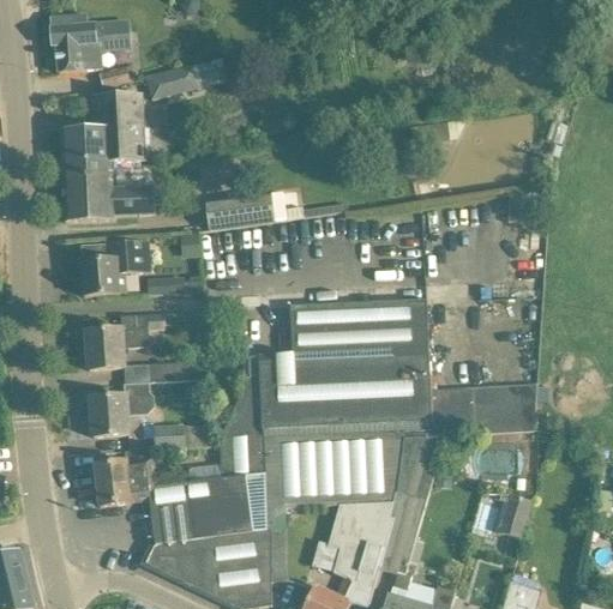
[(182,0),(181,1),(185,12),(193,12),(200,8),(200,0),(182,0)]
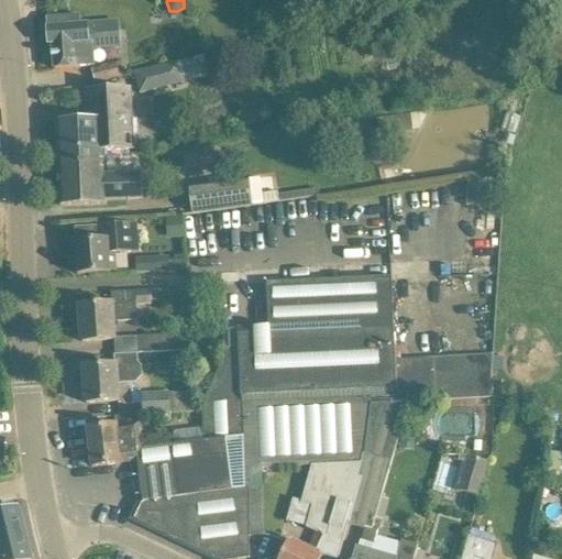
[(120,42),(119,36),(118,18),(80,21),(79,12),(46,14),(48,42),(52,41),(53,65),(75,64),(92,62),(91,44),(105,43),(120,42)]
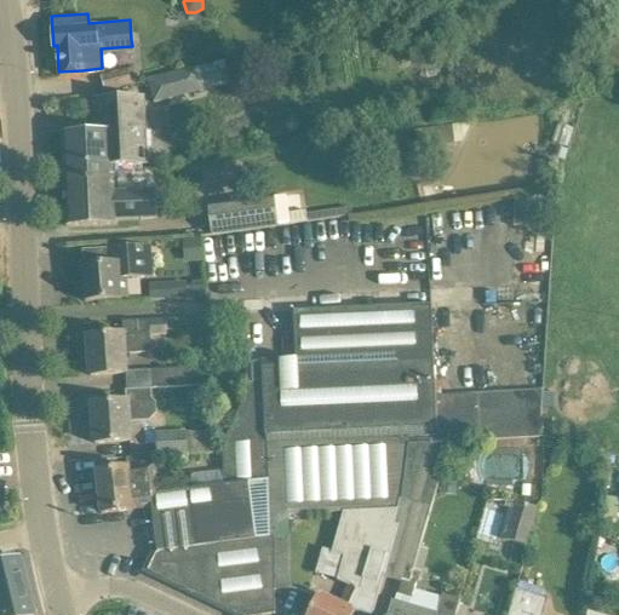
[(154,99),(204,87),(198,63),(148,75),(154,99)]
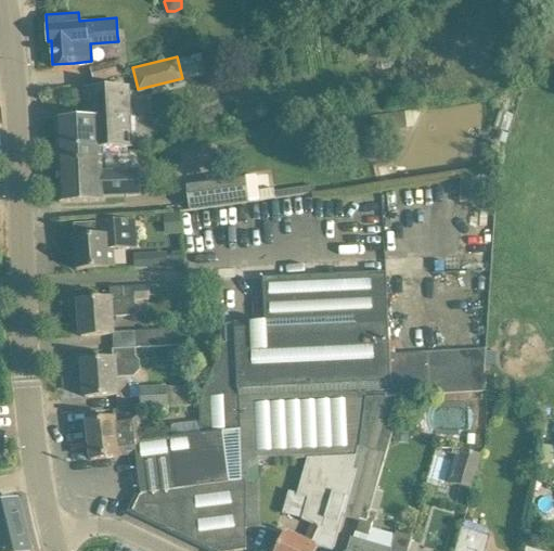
[(93,77),(117,71),(123,69),(119,58),(90,65),(93,77)]
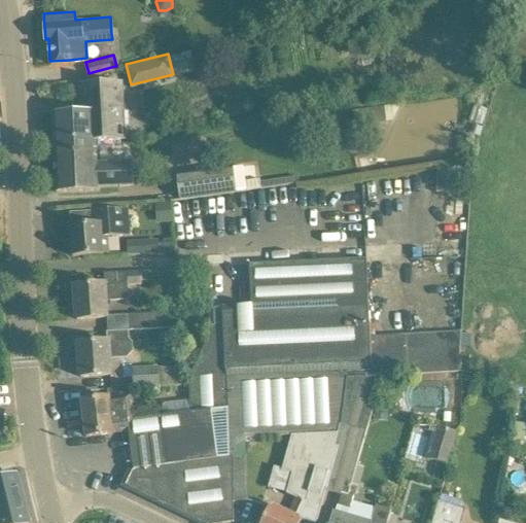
[(124,136),(123,110),(121,80),(79,81),(80,109),(53,110),(54,138),(95,137),(124,136)]
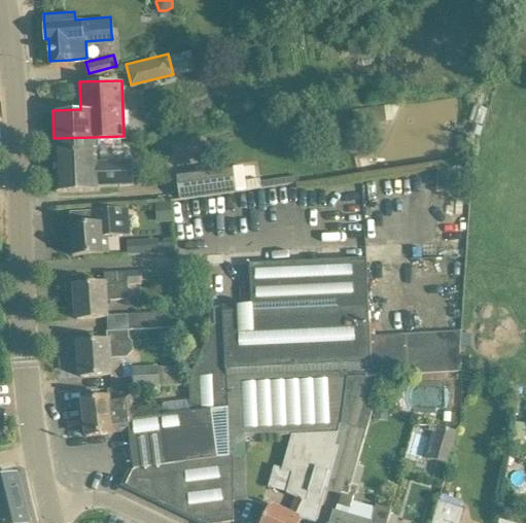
[(56,188),(76,187),(97,186),(97,182),(132,181),(131,159),(96,160),(95,137),(54,138),(56,188)]
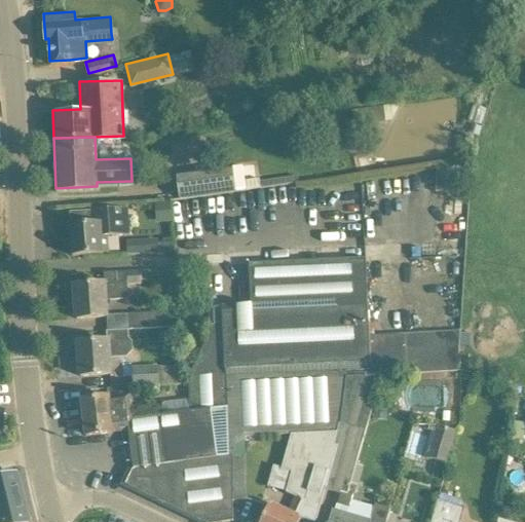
[(241,160),(176,169),(179,195),(260,185),(259,175),(245,177),(241,160)]
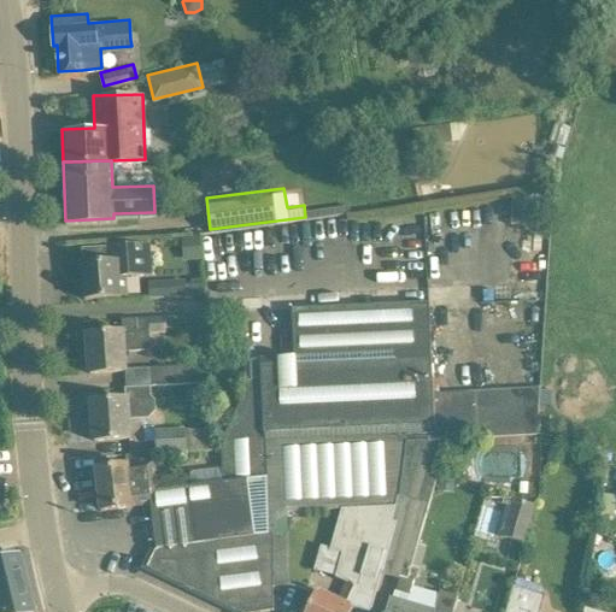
[(183,258),(201,257),(200,234),(182,235),(183,258)]
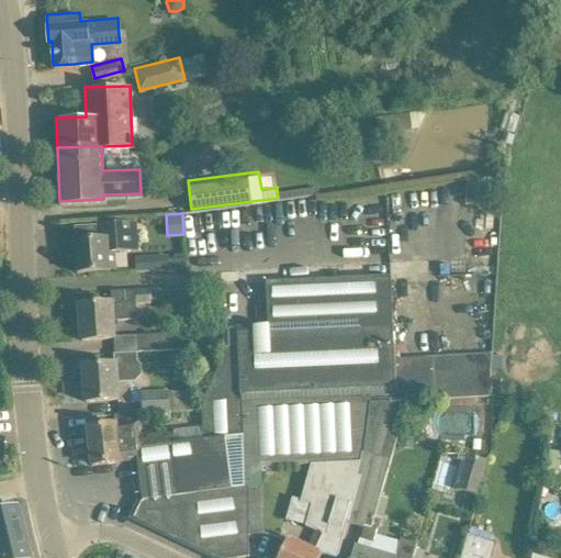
[(77,270),(99,268),(115,267),(114,249),(137,248),(136,219),(118,220),(96,222),(97,236),(75,237),(77,270)]
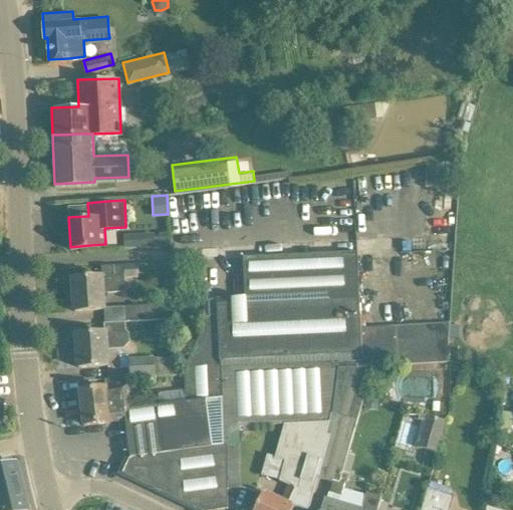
[(155,246),(154,231),(123,232),(124,247),(155,246)]
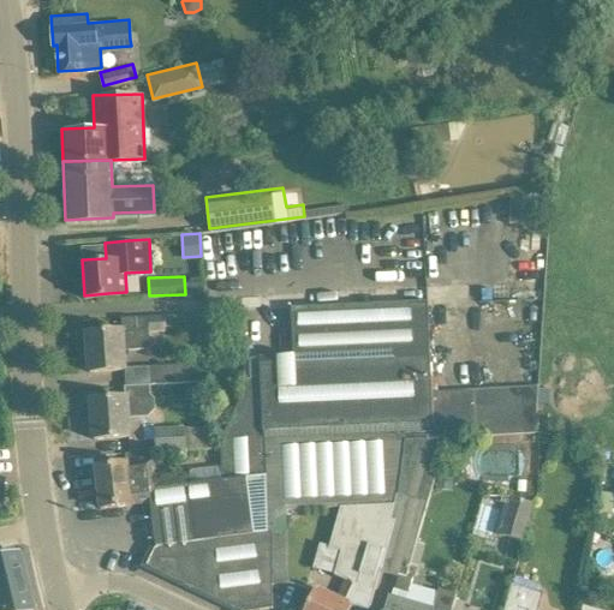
[(292,352),(362,348),(429,345),(427,299),(291,305),(292,352)]
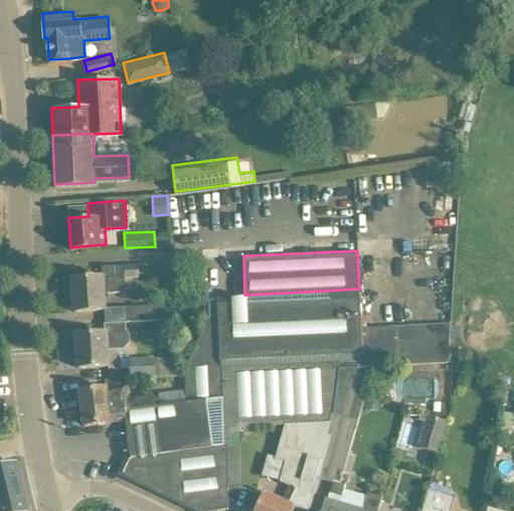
[(381,260),(359,261),(361,301),(382,300),(381,260)]
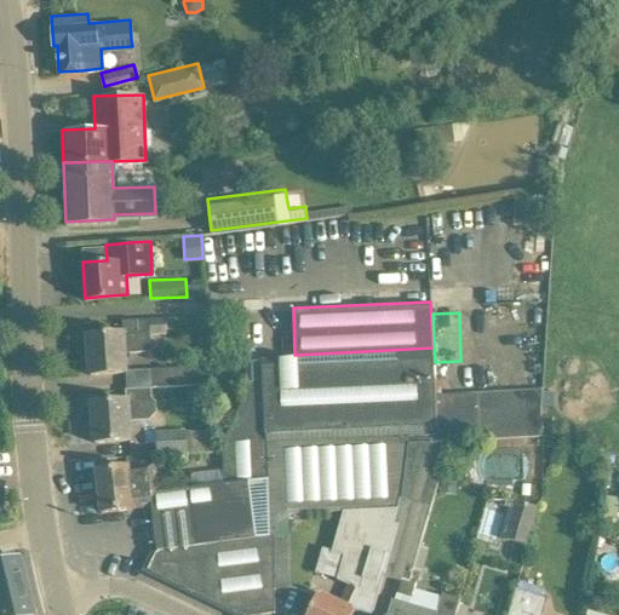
[(153,349),(152,328),(207,326),(207,315),(137,317),(138,329),(87,332),(90,372),(127,369),(126,350),(153,349)]
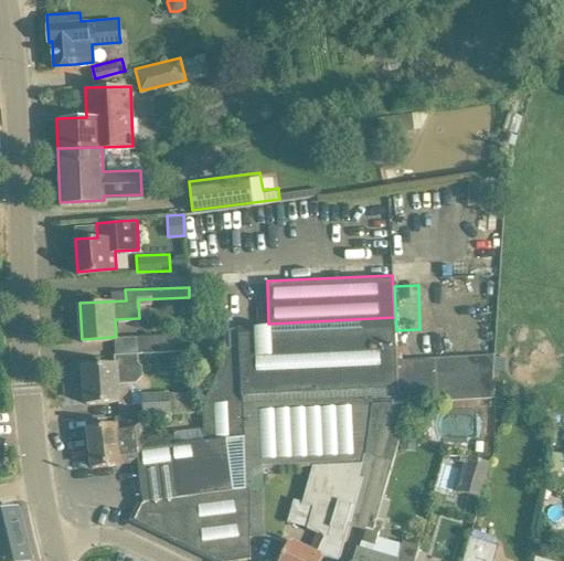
[(402,345),(395,345),(394,317),(332,320),(268,324),(229,326),(230,345),(203,402),(203,425),(177,429),(173,432),(176,442),(139,446),(140,458),(135,459),(136,469),(138,468),(142,500),(135,517),(145,522),(223,560),(249,556),(249,535),(249,487),(251,477),(252,474),(254,470),(256,468),(258,467),(259,466),(312,464),(361,462),(363,452),(365,452),(371,402),(410,399),(492,397),(493,352),(402,358),(402,345)]
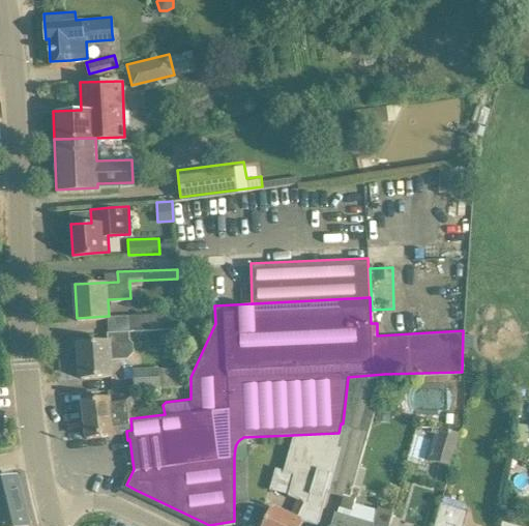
[(158,312),(128,314),(129,328),(158,327),(158,312)]
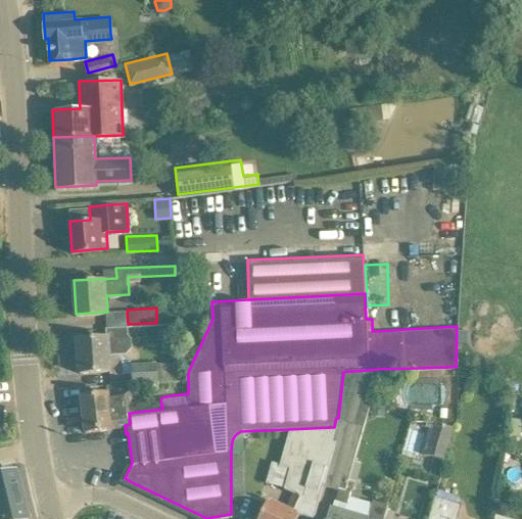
[(127,351),(132,345),(131,334),(77,337),(80,371),(110,369),(109,352),(127,351)]
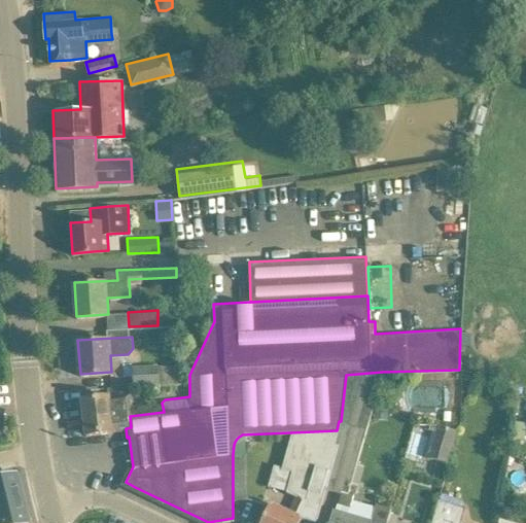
[(159,363),(134,364),(135,384),(159,383),(159,363)]
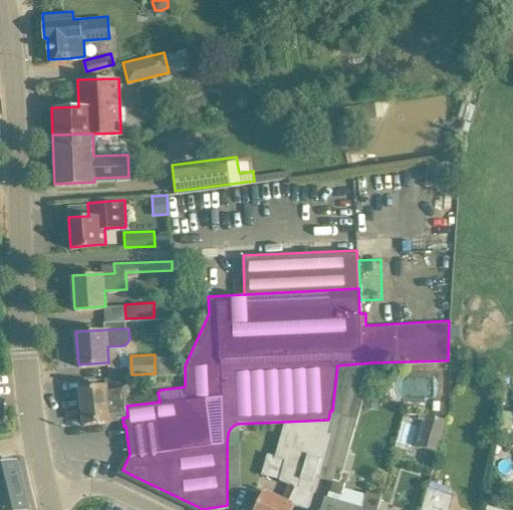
[(319,509),(359,509),(361,504),(338,497),(345,479),(339,477),(347,451),(372,362),(337,365),(332,411),(330,411),(328,420),(325,432),(328,433),(318,472),(332,476),(327,494),(324,493),(319,509)]
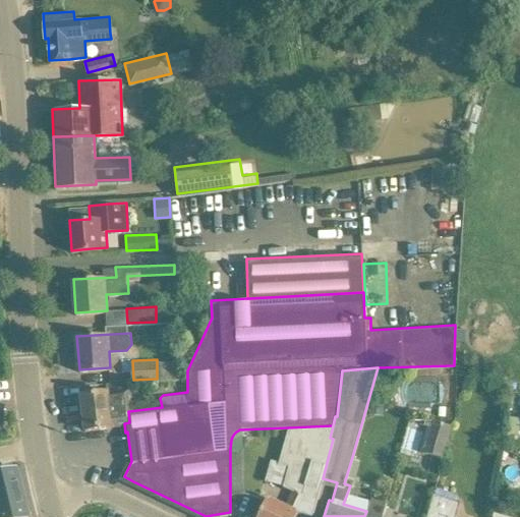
[(129,422),(128,411),(124,387),(101,391),(80,393),(84,428),(111,425),(111,424),(124,423),(129,422)]
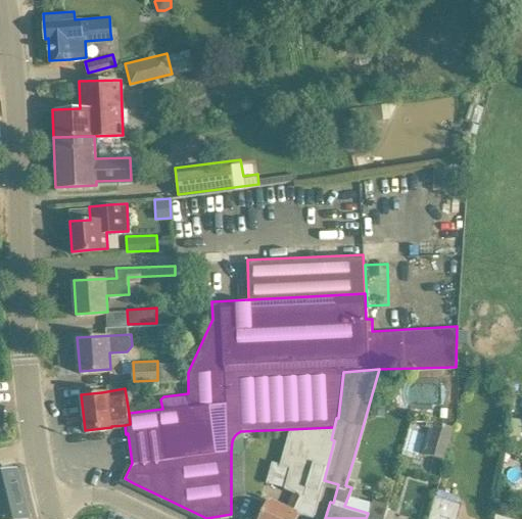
[(384,415),(385,396),(371,395),(371,414),(384,415)]
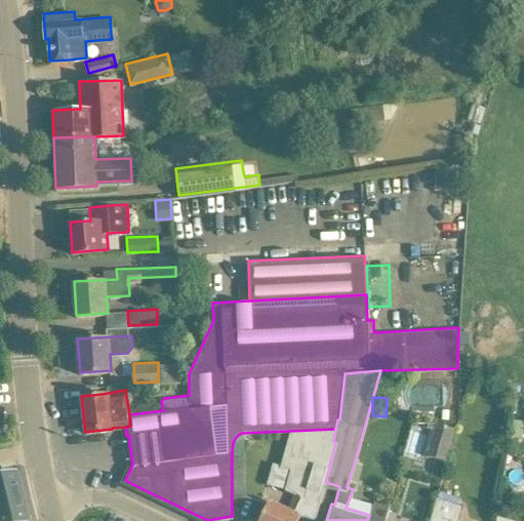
[(455,427),(436,421),(429,418),(427,426),(434,428),(427,452),(446,457),(455,427)]
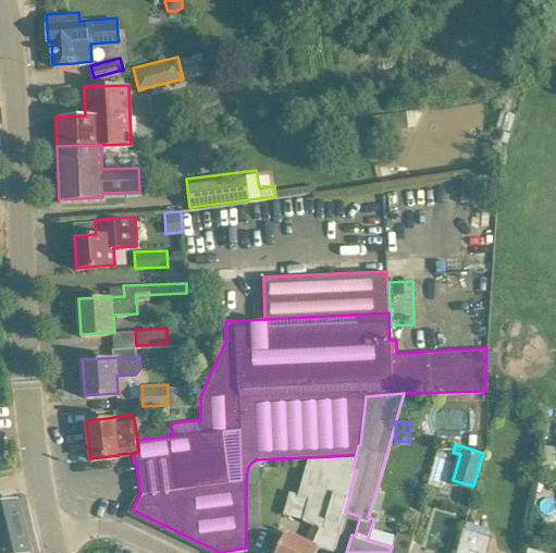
[(281,539),(273,552),(313,552),(318,545),(333,550),(340,528),(343,511),(345,512),(356,469),(353,468),(356,455),(308,457),(297,492),(309,495),(303,518),(303,519),(313,525),(306,539),(285,529),(281,539)]
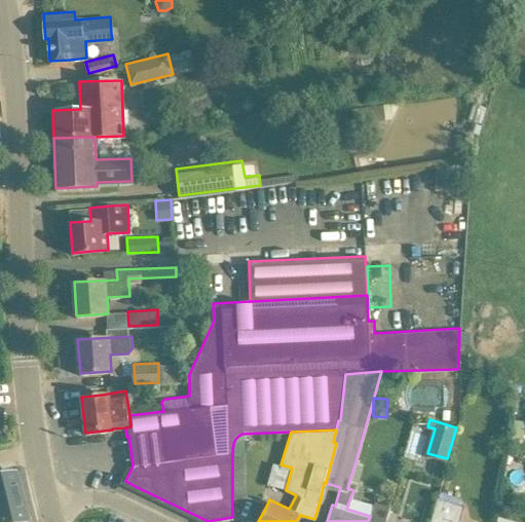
[(0,521),(30,521),(19,475),(11,471),(0,474),(0,521)]
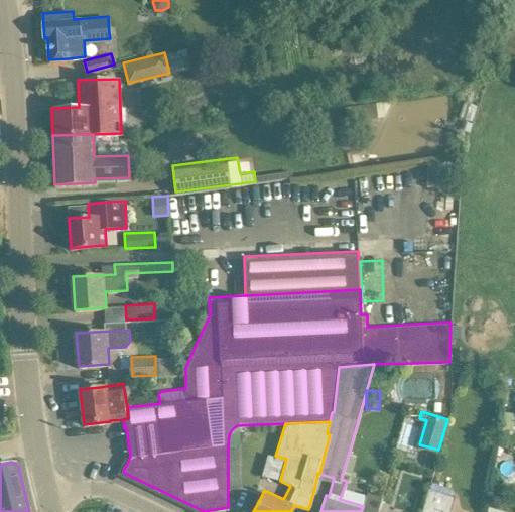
[(429,487),(421,511),(448,511),(455,494),(429,487)]
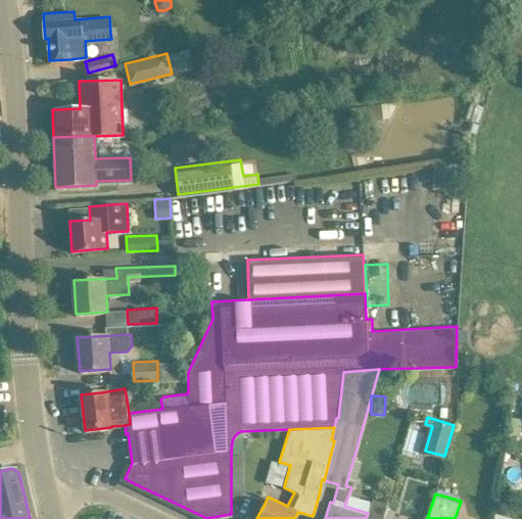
[(382,518),(388,502),(386,502),(372,498),(368,513),(366,518),(382,518)]
